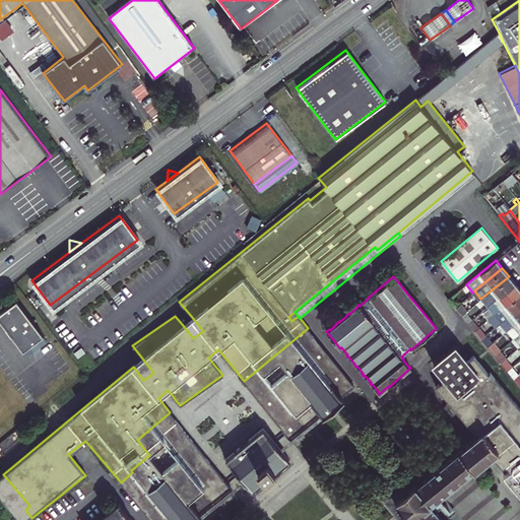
[(515,283),(509,276),(480,299),(486,307),(490,305),(493,302),(515,283)]
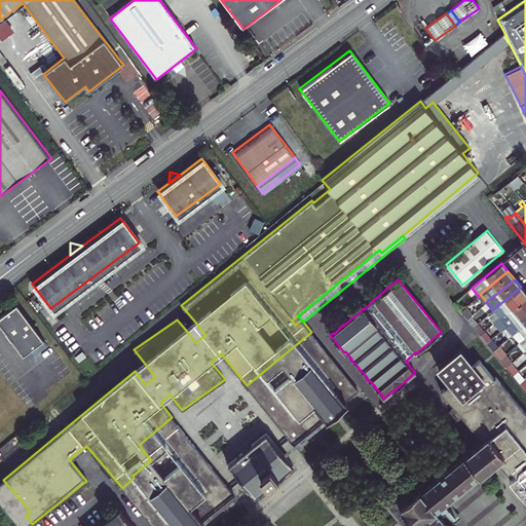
[(498,305),(505,313),(525,296),(525,293),(521,287),(498,305)]
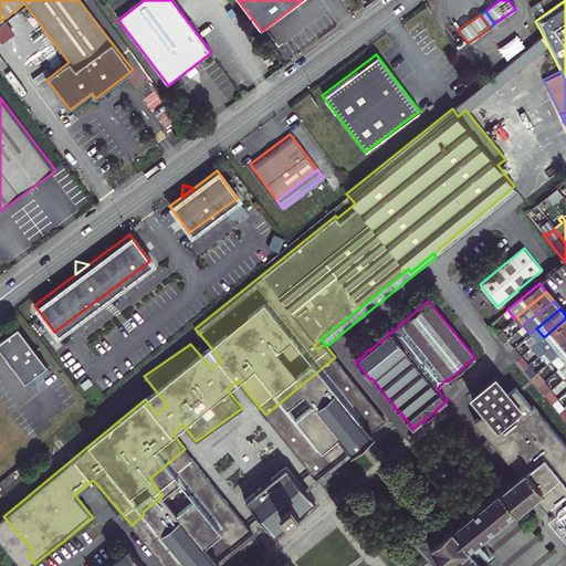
[(551,346),(565,333),(565,318),(544,337),(551,346)]
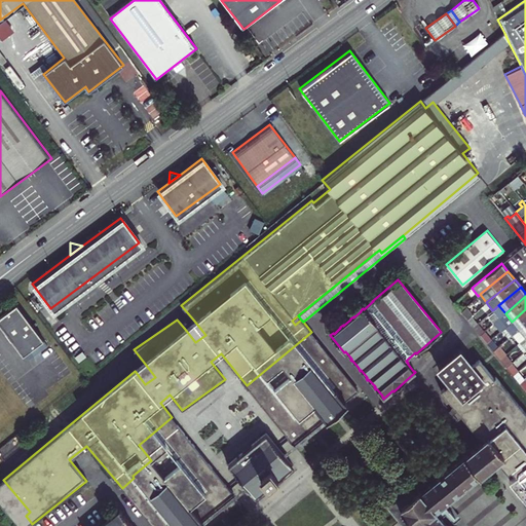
[(12,300),(0,308),(0,326),(20,351),(40,336),(12,300)]
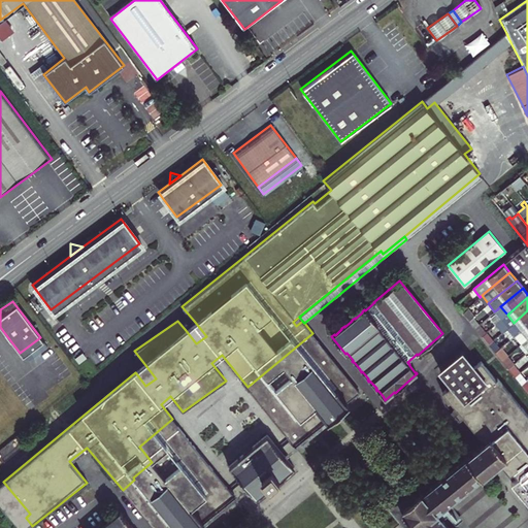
[(499,312),(496,314),(501,320),(507,315),(500,306),(497,309),(499,312)]
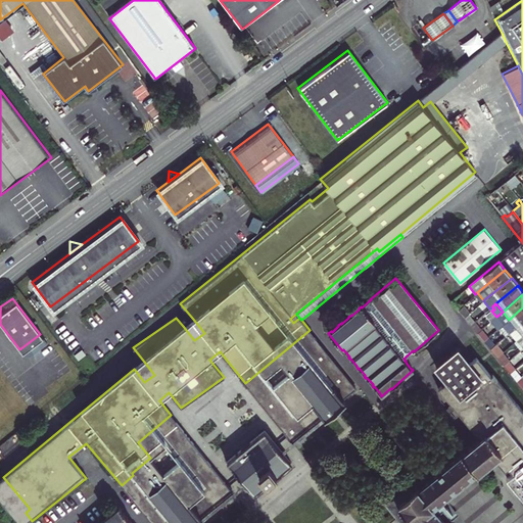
[(469,313),(462,304),(458,308),(464,316),(469,313)]
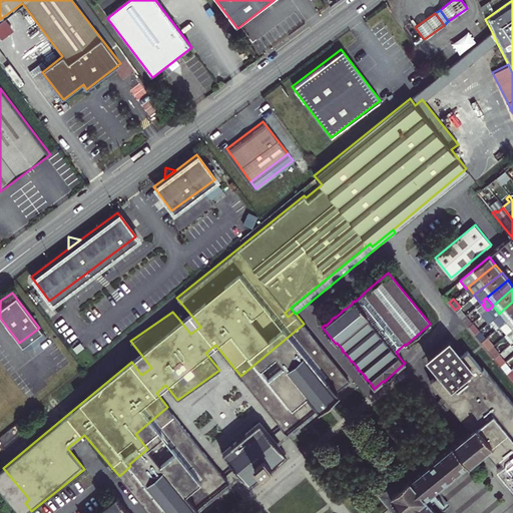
[(512,315),(512,302),(499,314),(506,322),(512,315)]
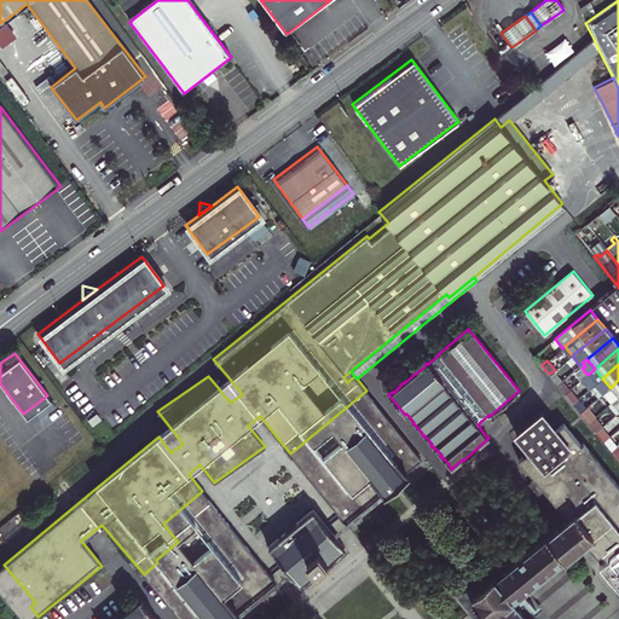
[(588,375),(593,381),(596,379),(597,382),(602,379),(595,369),(588,375)]
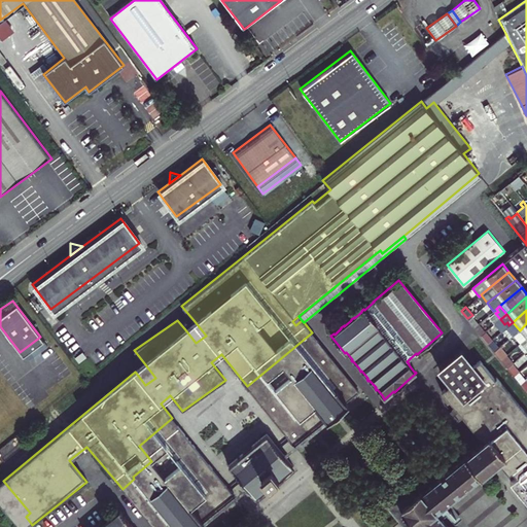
[(302,320),(299,316),(292,321),(295,325),(302,320)]
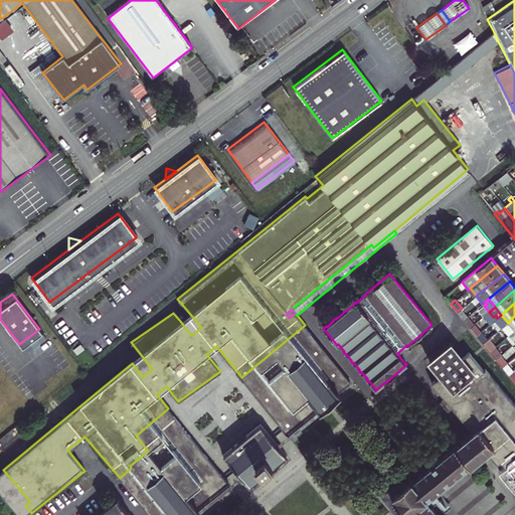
[(201,328),(189,313),(180,321),(191,335),(201,328)]
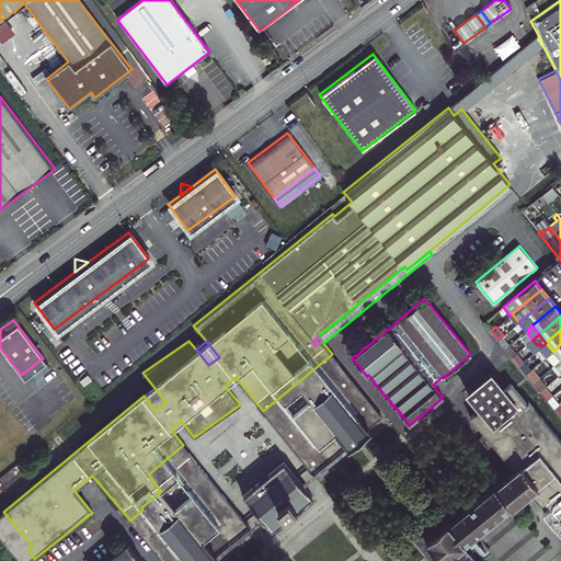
[(546,343),(541,346),(544,348),(541,351),(547,357),(553,352),(546,343)]
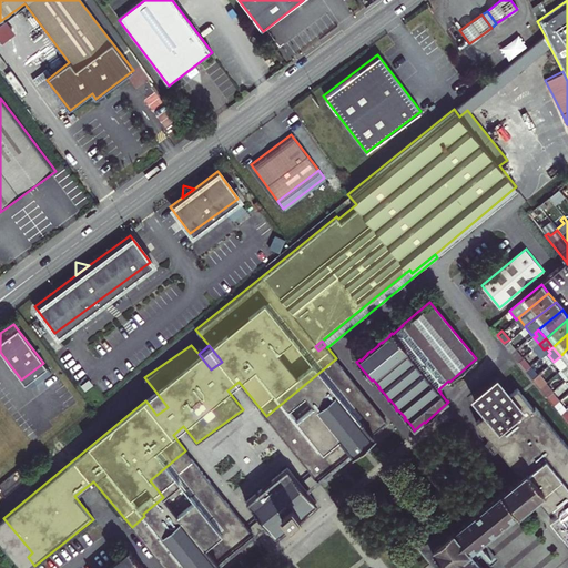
[(554,362),(558,368),(561,366),(563,367),(567,364),(560,356),(554,362)]
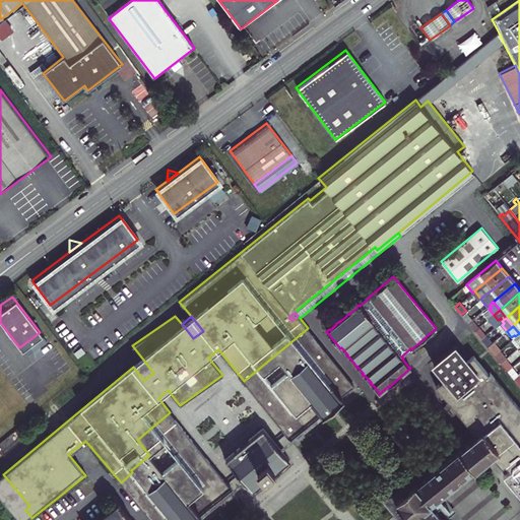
[(308,328),(244,381),(290,440),(322,413),(324,415),(343,399),(341,396),(354,385),(308,328)]
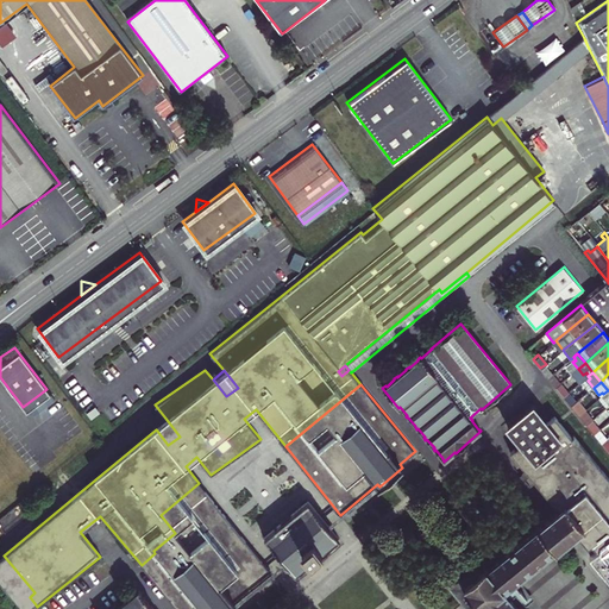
[(516,608),(508,600),(504,594),(502,591),(553,550),(554,551),(577,533),(589,546),(592,544),(601,554),(597,557),(608,571),(608,581),(607,583),(608,586),(608,477),(575,435),(572,437),(556,416),(547,422),(534,406),(508,427),(522,443),(512,452),(526,470),(531,475),(559,510),(537,529),(487,571),(483,569),(479,571),(463,585),(465,588),(463,590),(468,595),(464,597),(472,607),(475,606),(478,608),(481,608),(482,608),(516,608)]
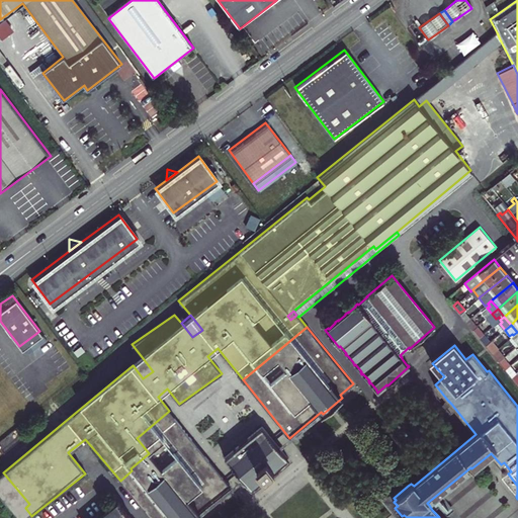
[(143,358),(134,366),(143,378),(153,371),(143,358)]
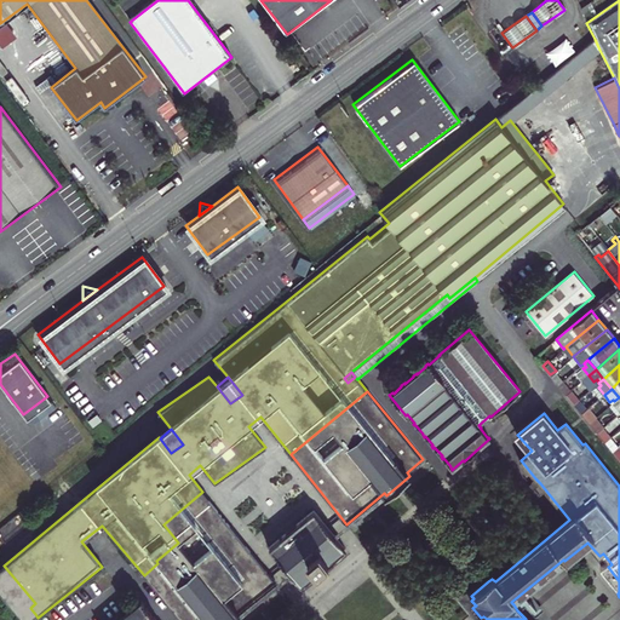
[(540,483),(535,478),(528,486),(532,491),(540,483)]
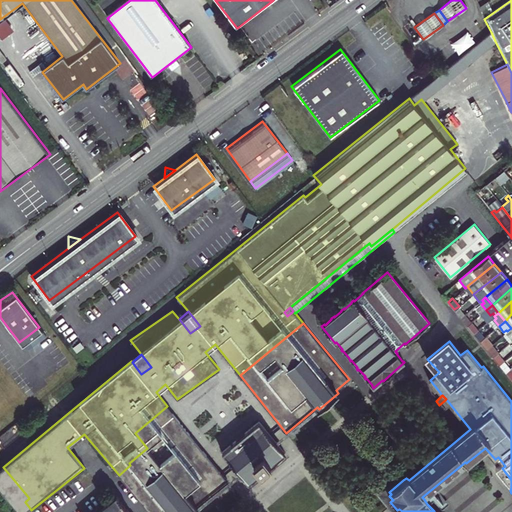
[(130,465),(119,475),(148,511),(193,511),(199,508),(197,507),(228,481),(167,406),(135,433),(147,448),(129,463),(130,465)]
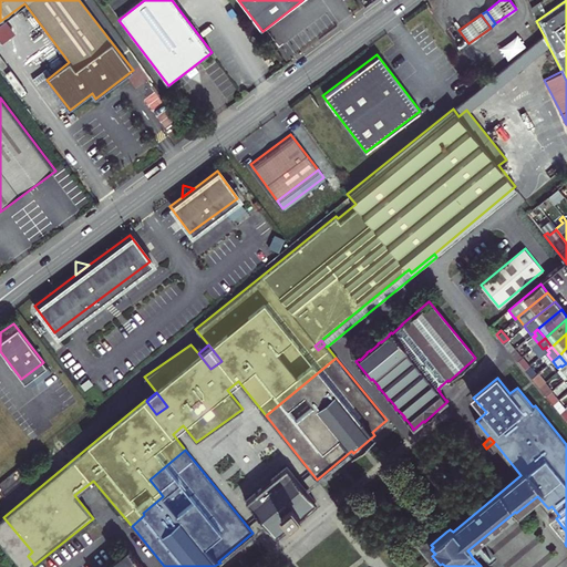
[(460,472),(443,451),(421,470),(437,490),(460,472)]
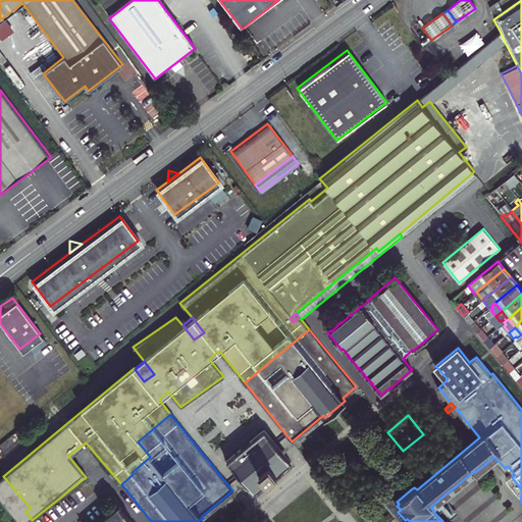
[(225,461),(252,492),(290,462),(263,429),(225,461)]
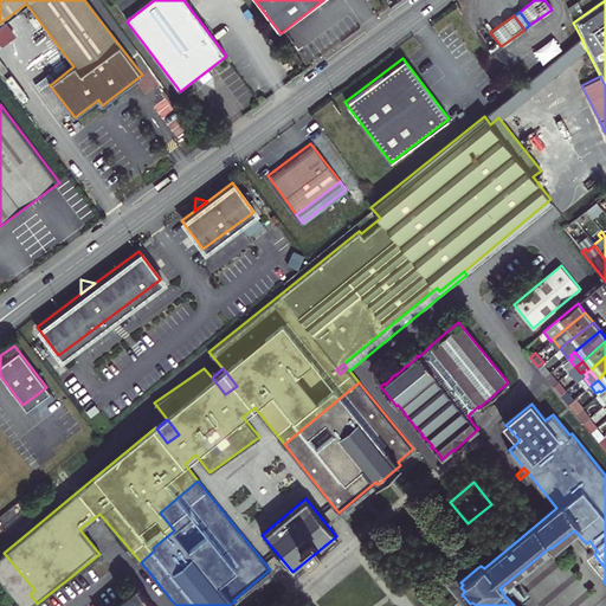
[(594,547),(587,553),(605,577),(605,568),(594,554),(598,552),(594,547)]
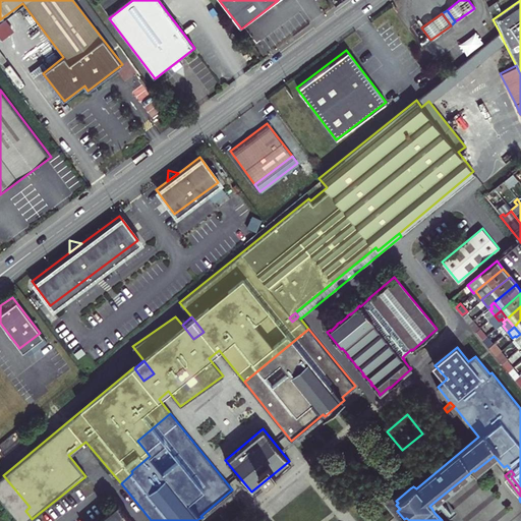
[(3,475),(0,476),(0,502),(14,520),(24,520),(30,516),(25,511),(30,507),(3,475)]
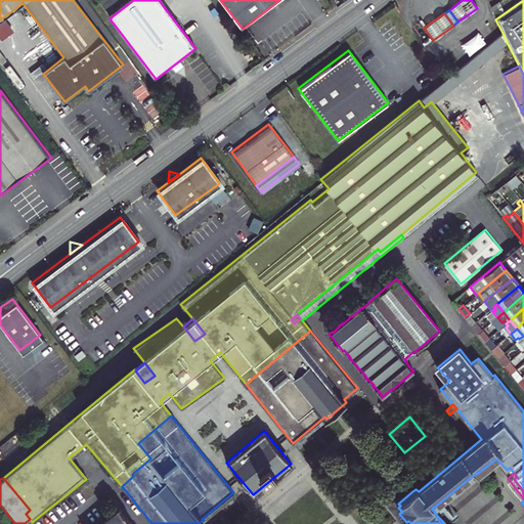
[(415,523),(413,523),(411,523),(408,521),(406,522),(399,514),(402,512),(398,508),(400,506),(398,504),(412,491),(408,486),(387,504),(402,523),(415,523)]
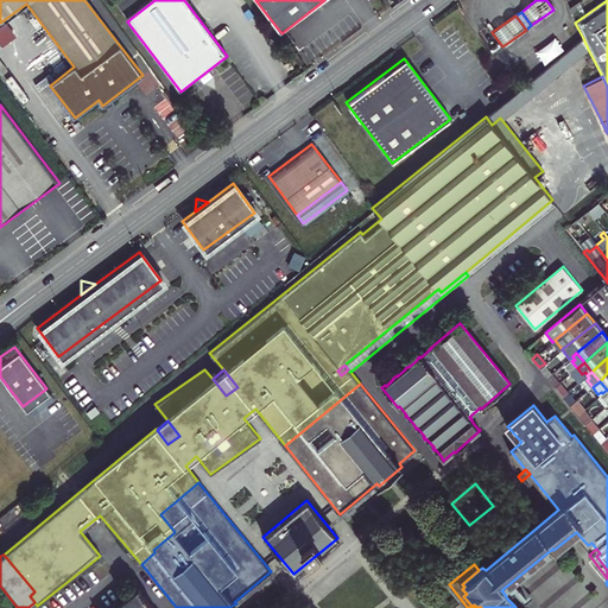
[(518,590),(513,584),(504,593),(507,599),(514,593),(524,606),(532,599),(521,587),(518,590)]
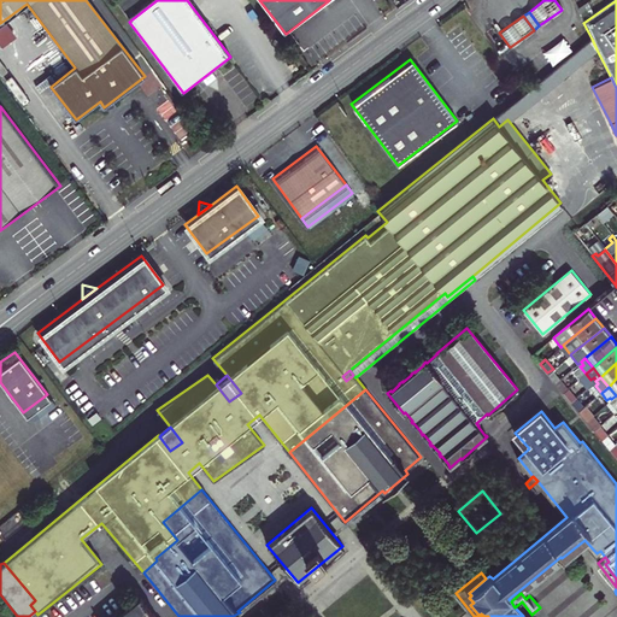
[(154,616),(156,616),(140,598),(136,599),(136,600),(129,607),(128,606),(125,609),(125,610),(116,616),(115,616),(154,616)]
